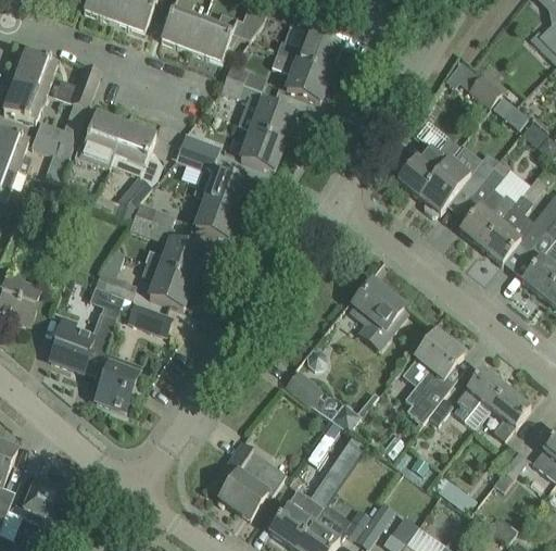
[(87,0),(84,12),(113,23),(121,0),(87,0)]
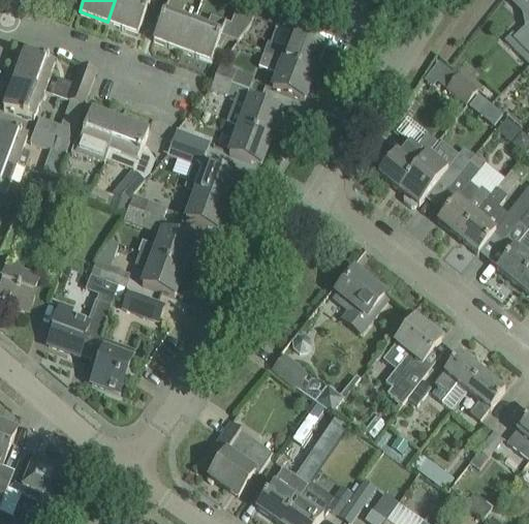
[(146,7),(148,0),(115,0),(107,22),(137,33),(147,7),(146,7)]
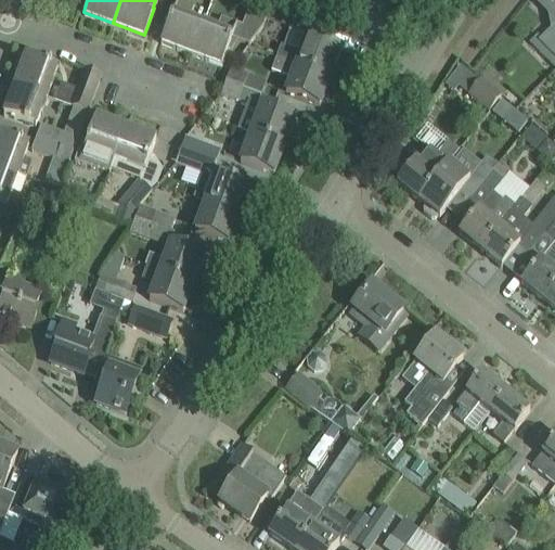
[(160,40),(191,52),(205,15),(192,10),(194,3),(185,0),(176,0),(168,21),(160,40)]
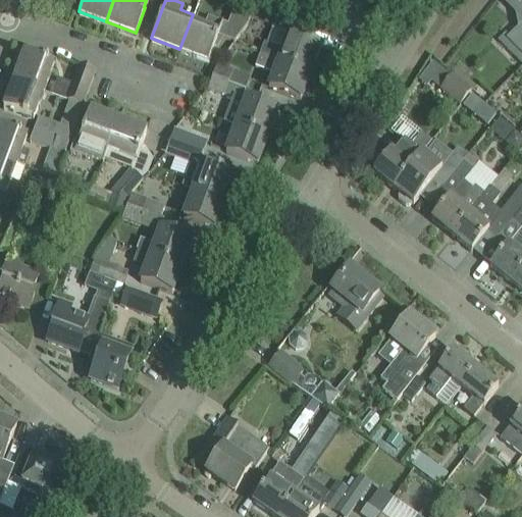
[(514,10),(521,2),(521,0),(505,0),(514,10)]
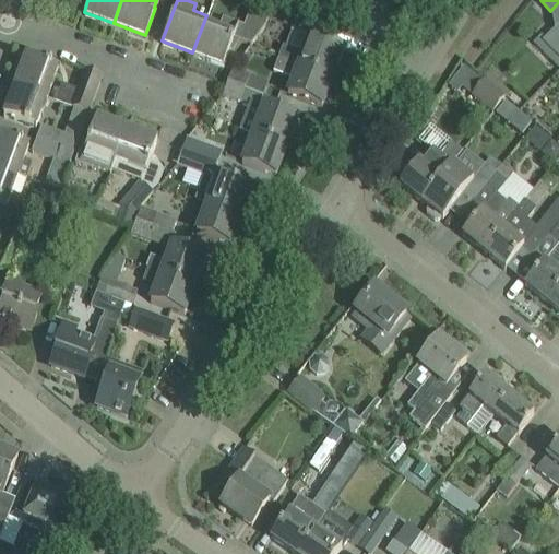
[(206,15),(192,52),(223,63),(233,36),(239,19),(222,12),(219,20),(206,15)]
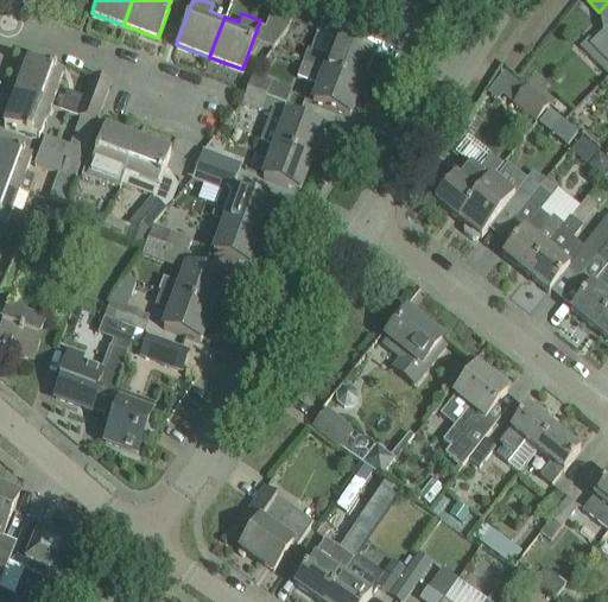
[(373,50),(359,45),(365,32),(323,14),(310,46),(306,45),(303,58),(323,67),(361,82),(373,50)]
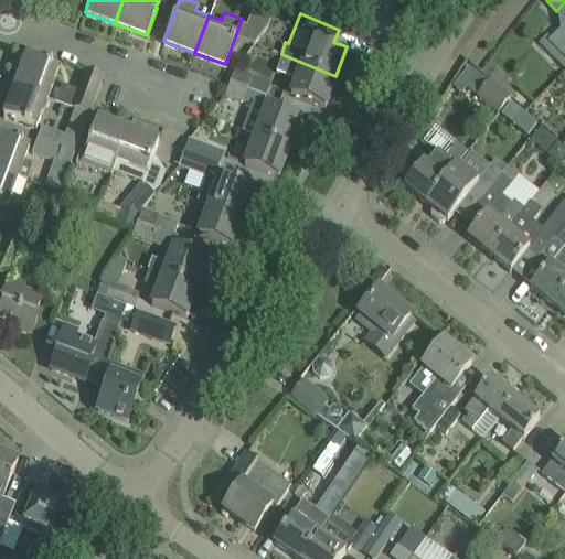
[(564,19),(551,35),(547,32),(539,40),(564,66),(564,19)]
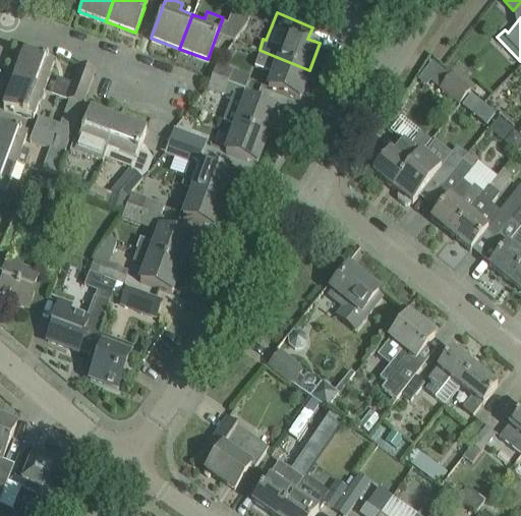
[(44,88),(54,60),(23,49),(23,51),(18,50),(13,63),(18,65),(14,76),(44,88)]
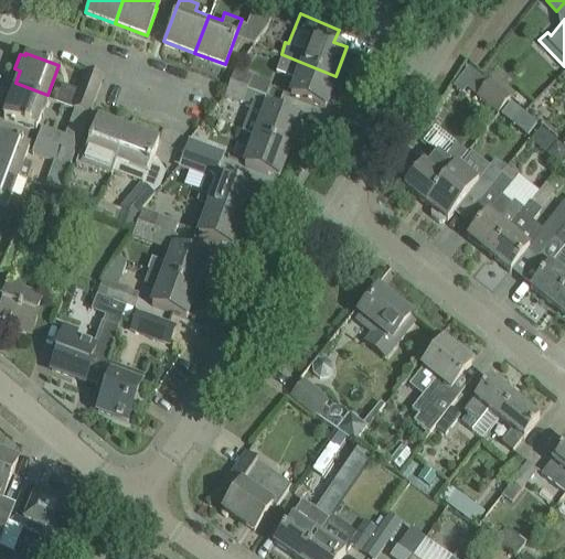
[(324,105),(336,76),(300,62),(281,54),(276,70),(296,76),(289,92),(324,105)]
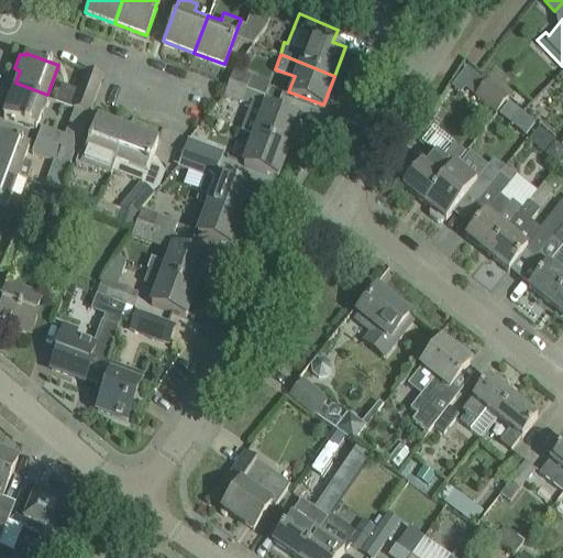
[(250,73),(234,66),(230,78),(245,85),(250,73)]
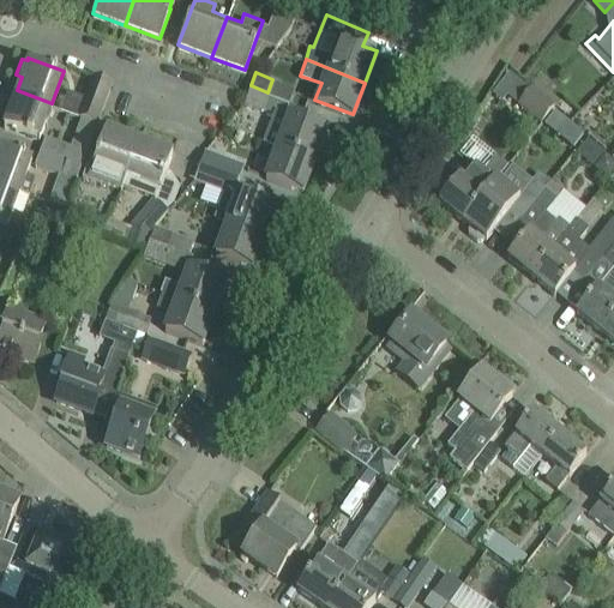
[(78,114),(96,121),(112,79),(94,73),(78,114)]
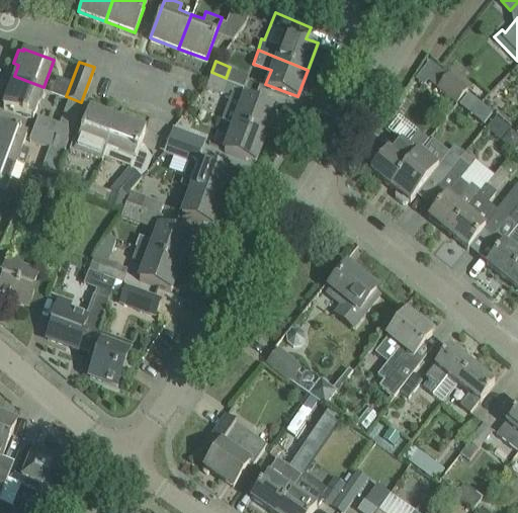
[(436,85),(457,101),(468,86),(447,71),(436,85)]
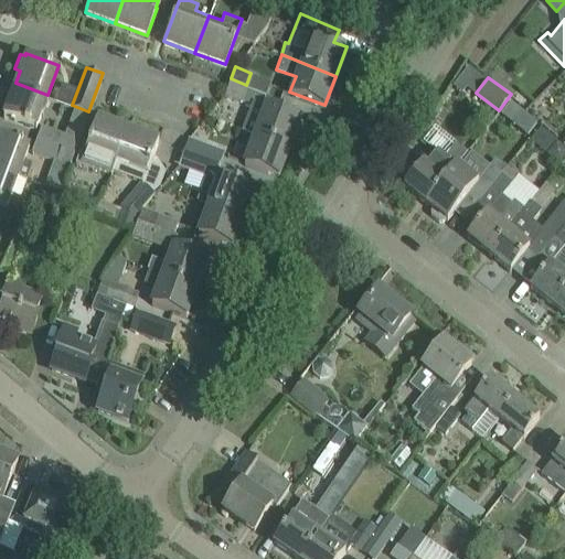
[(242,96),(246,85),(231,78),(225,92),(242,98),(242,96)]
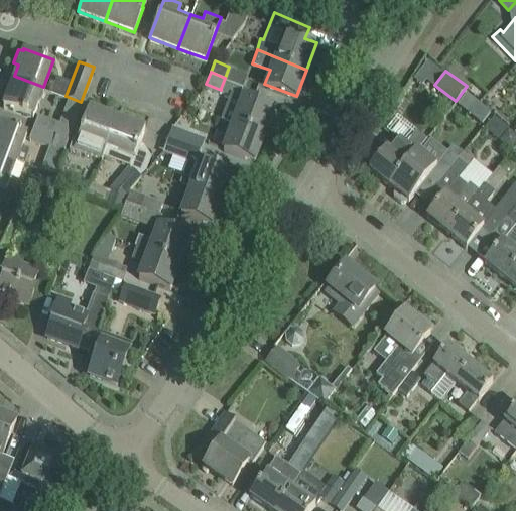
[(43,87),(14,76),(3,104),(26,113),(27,111),(33,114),(43,87)]
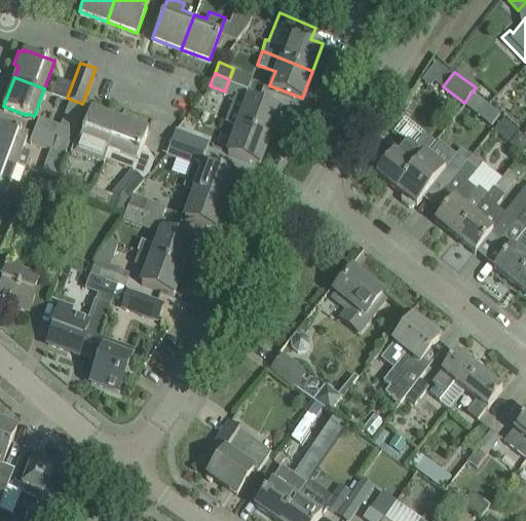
[(270,135),(279,108),(243,95),(236,91),(225,119),(236,123),(237,122),(270,135)]
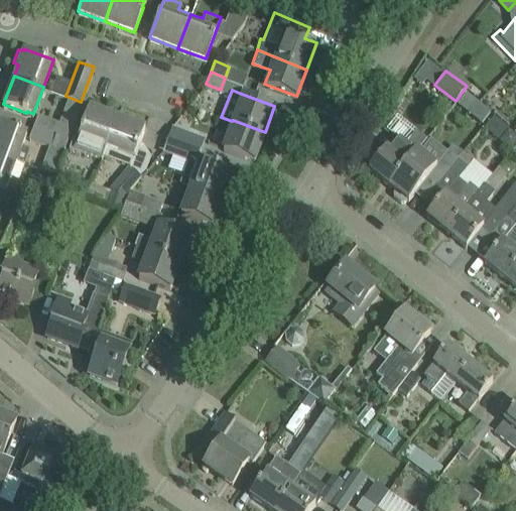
[(466,91),(458,102),(482,121),(490,110),(466,91)]
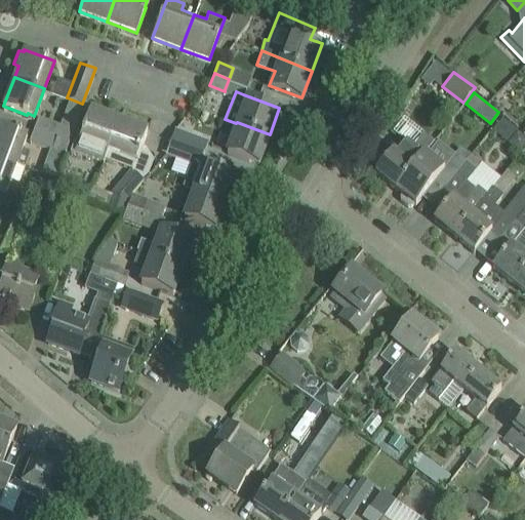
[(107,148),(118,117),(90,107),(82,131),(78,130),(71,149),(103,161),(104,157),(103,157),(107,148)]
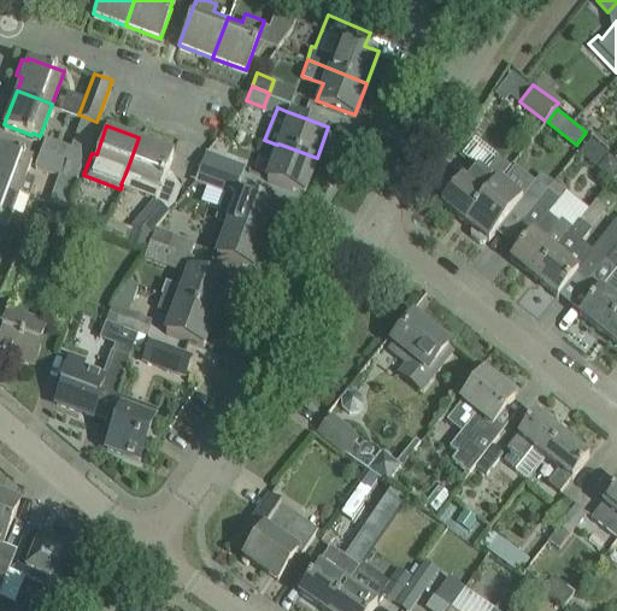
[(47,134),(41,150),(81,164),(92,139),(76,134),(72,144),(47,134)]
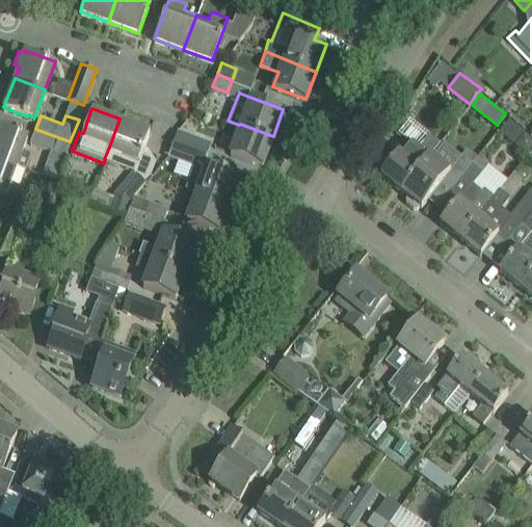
[(140,156),(150,130),(120,119),(108,150),(104,159),(105,159),(134,170),(139,155),(140,156)]
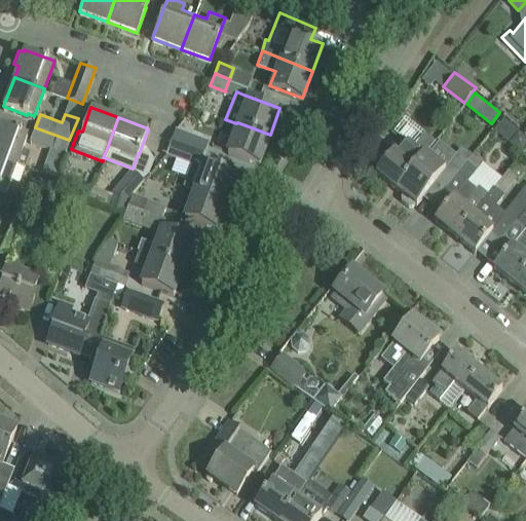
[(270,135),(237,122),(236,123),(226,150),(259,162),(270,135)]
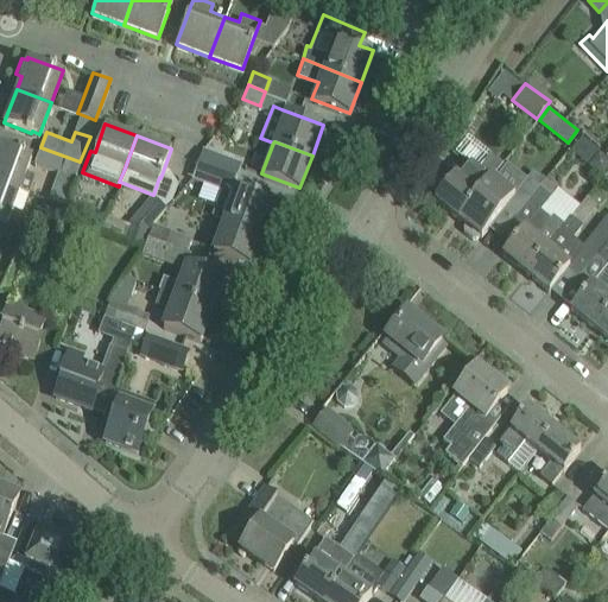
[(0,143),(0,179),(29,191),(35,172),(25,169),(30,156),(25,153),(26,152),(0,143)]
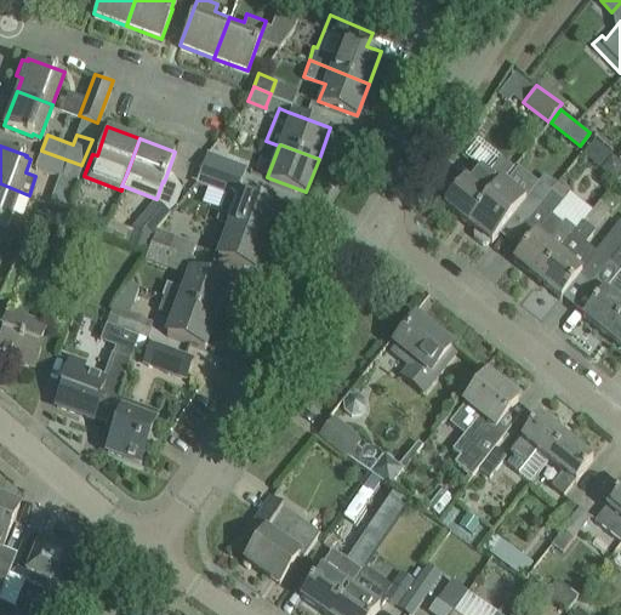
[(41,151),(35,165),(77,180),(81,165),(41,151)]
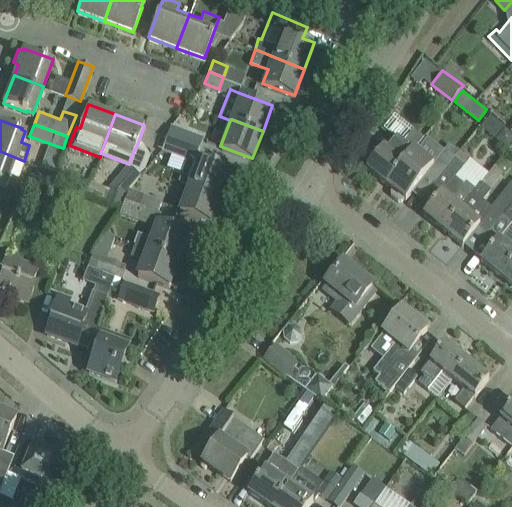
[(170,124),(166,135),(198,147),(202,135),(170,124)]
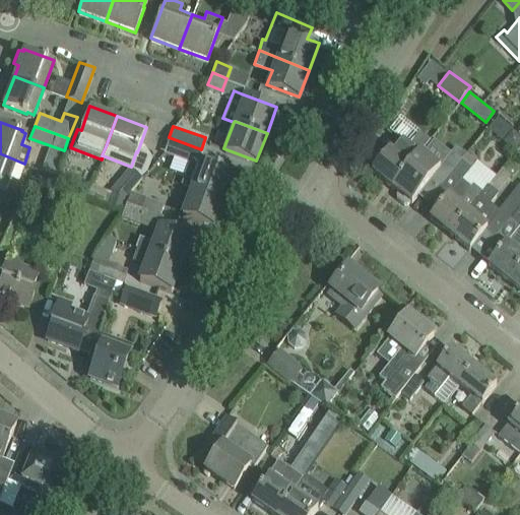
[(514,146),(519,138),(519,132),(511,126),(502,138),(514,146)]
